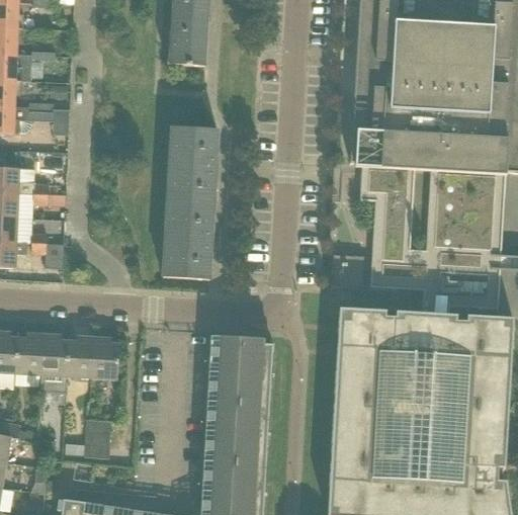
[(33,0),(33,8),(46,8),(47,0),(33,0)]
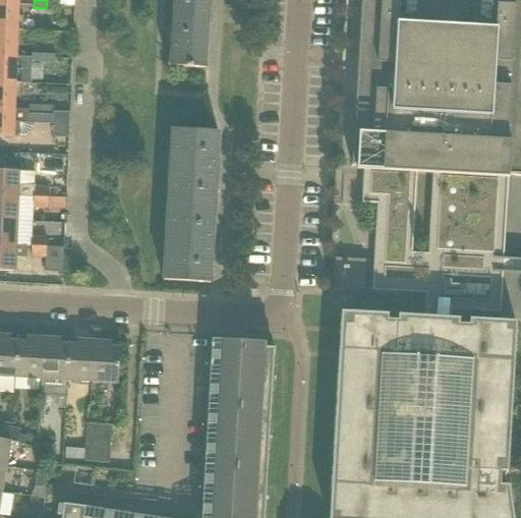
[(47,0),(46,8),(57,8),(58,0),(47,0)]
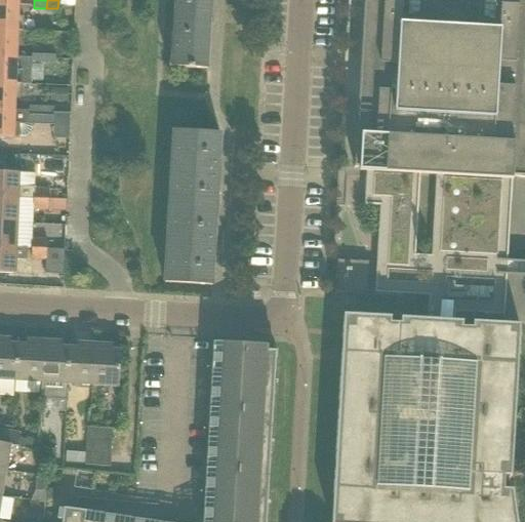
[(177,34),(175,65),(206,67),(210,0),(178,0),(175,0),(173,34),(177,34)]
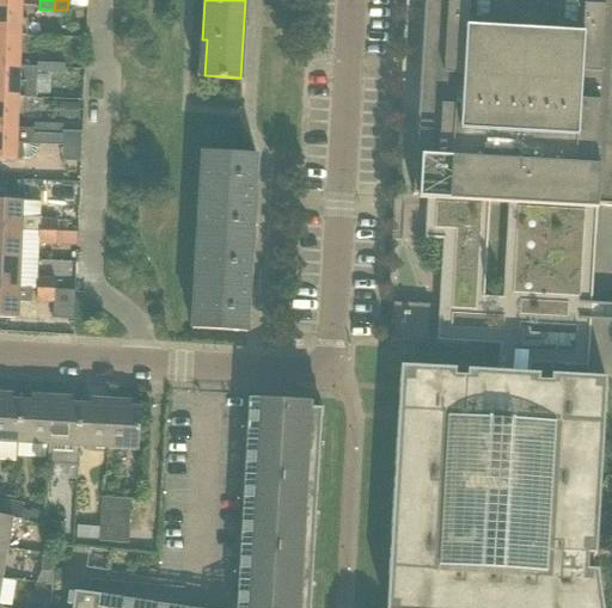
[(439,0),(435,74),(428,194),(436,194),(435,203),(427,203),(426,237),(444,237),(440,296),(439,320),(438,338),(501,342),(499,370),(467,368),(466,375),(539,379),(539,373),(530,372),(530,361),(587,364),(588,351),(577,351),(579,329),(580,304),(586,203),(611,203),(611,0),(439,0)]
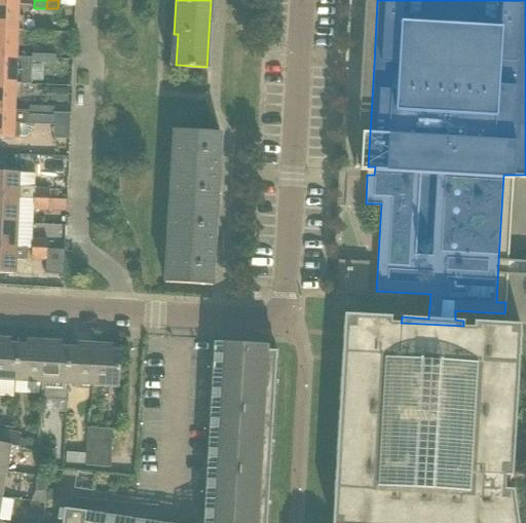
[(0,28),(24,29),(24,15),(20,15),(20,3),(20,2),(0,1),(0,28)]
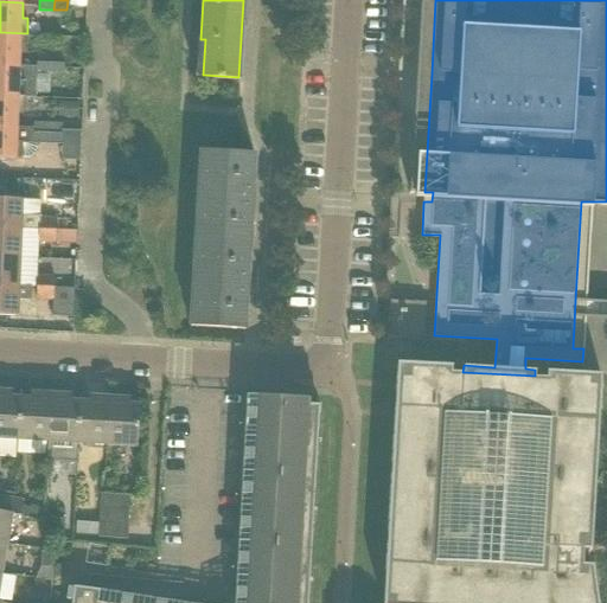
[(27,50),(27,33),(0,32),(0,63),(20,64),(21,50),(27,50)]
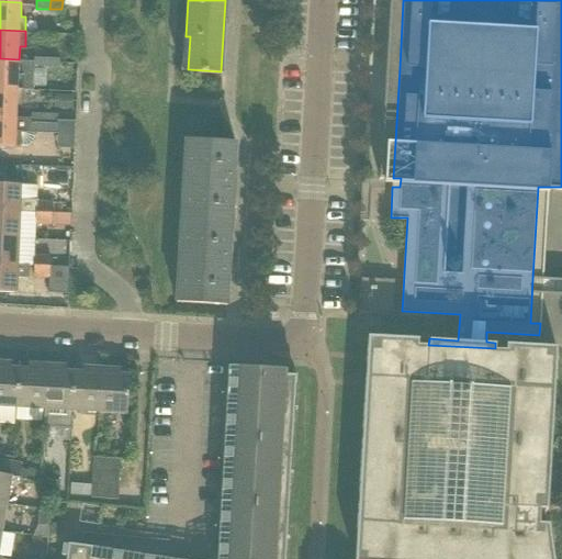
[(47,65),(48,56),(34,55),(34,59),(34,65),(47,65)]
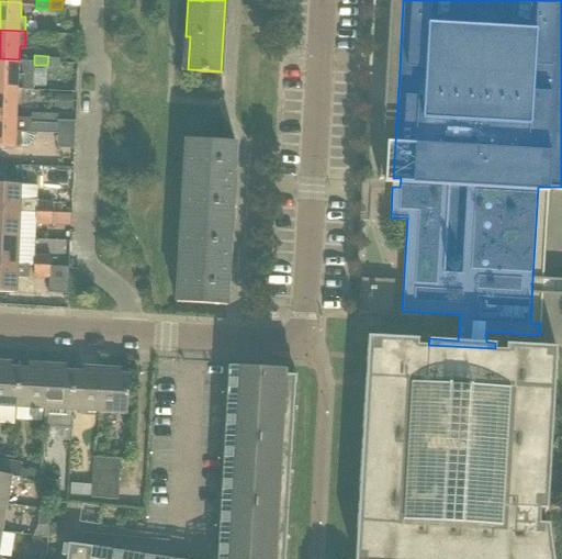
[(60,66),(60,56),(48,56),(47,65),(60,66)]
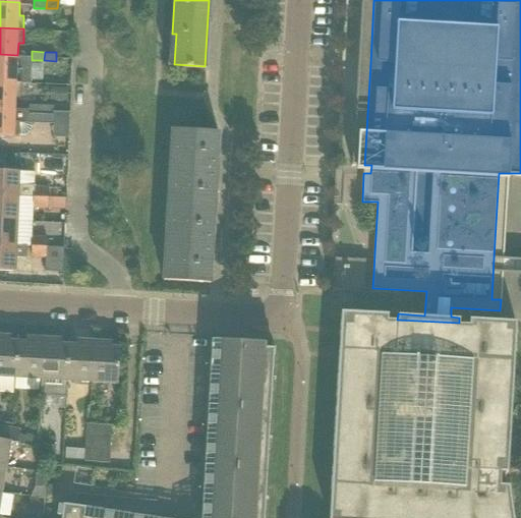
[(31,81),(32,60),(32,55),(17,55),(0,54),(0,80),(21,81),(31,81)]
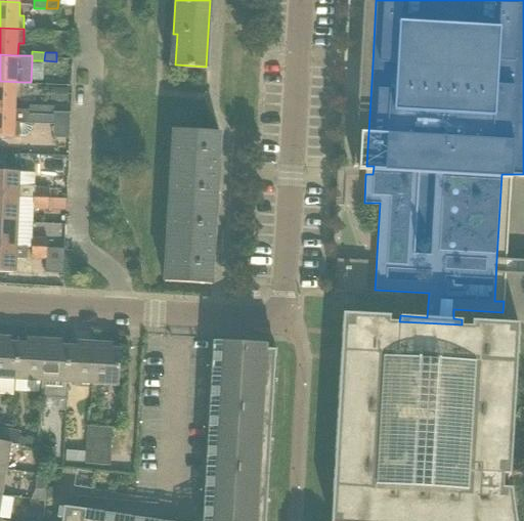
[(22,95),(22,82),(0,81),(0,107),(15,109),(16,95),(22,95)]
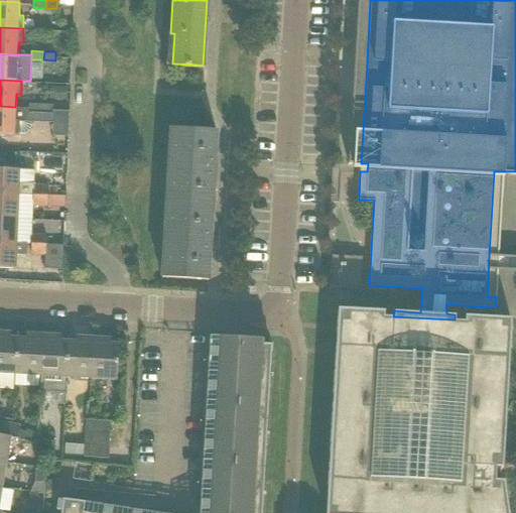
[(50,97),(67,98),(68,86),(50,85),(50,97)]
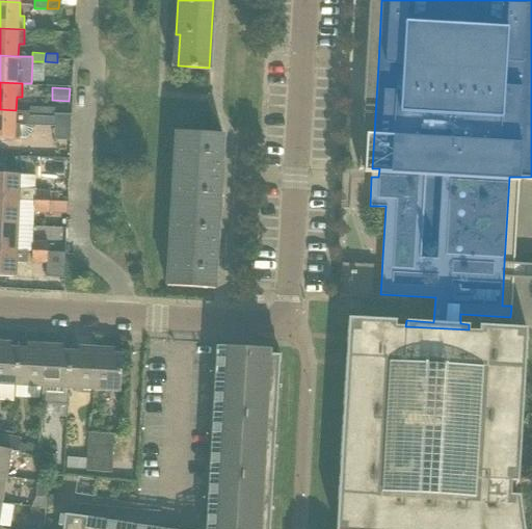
[(29,110),(29,114),(42,114),(43,107),(30,106),(29,110)]
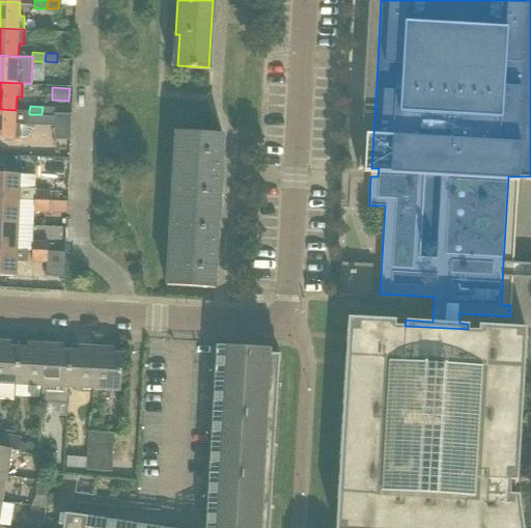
[(43,107),(42,114),(54,115),(55,107),(43,107)]
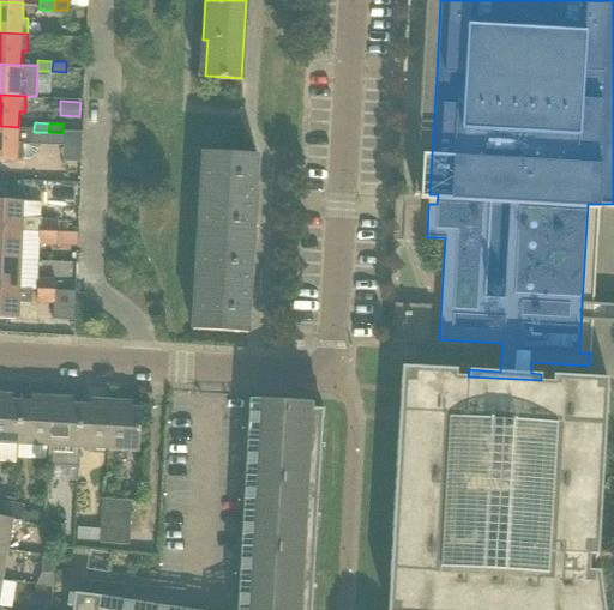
[(34,143),(34,132),(34,127),(18,127),(0,126),(0,157),(23,158),(23,156),(29,157),(36,151),(36,143),(34,143)]
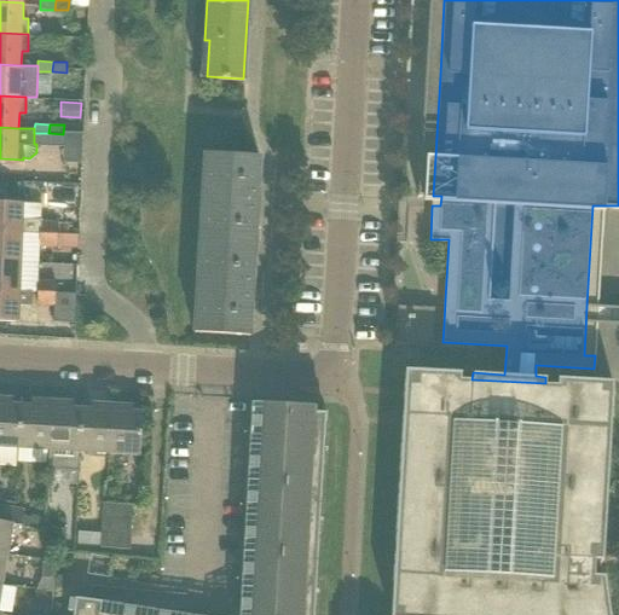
[(260,156),(259,156),(204,152),(204,156),(206,156),(206,155),(210,155),(209,172),(203,170),(200,225),(207,225),(206,242),(255,244),(260,156)]
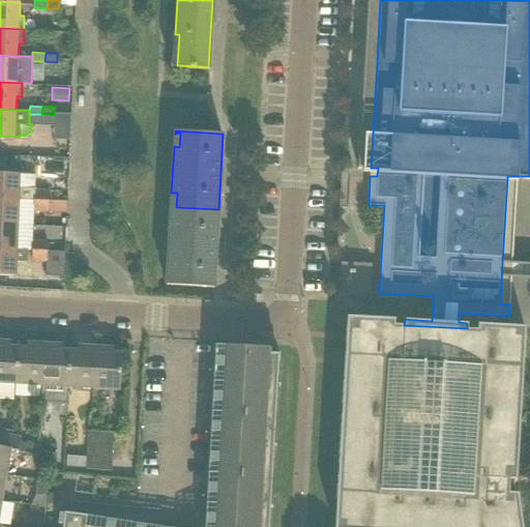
[(34,198),(49,199),(49,188),(35,188),(35,185),(18,186),(19,172),(0,171),(0,197),(18,198),(30,198),(34,199),(34,198)]
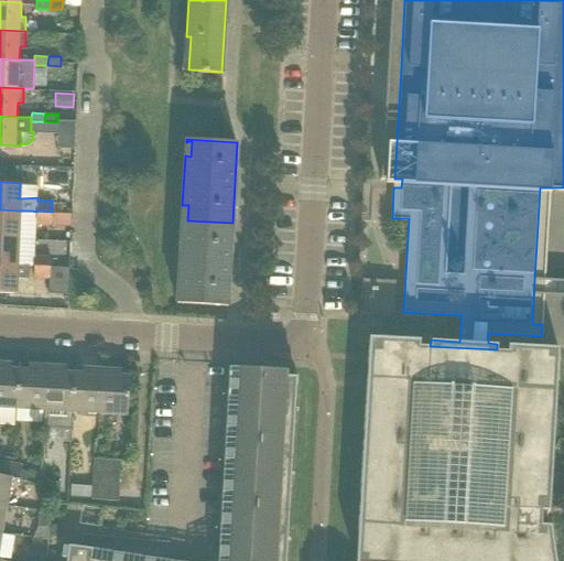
[(54,212),(66,212),(67,202),(54,202),(54,212)]
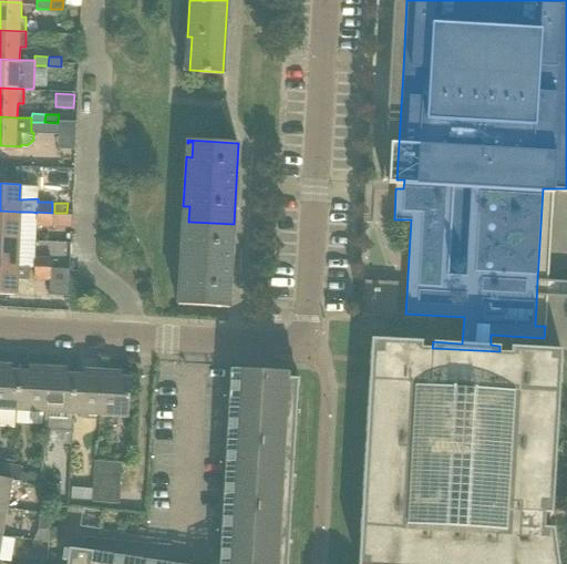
[(0,237),(18,238),(31,239),(32,212),(19,212),(0,211),(0,237)]
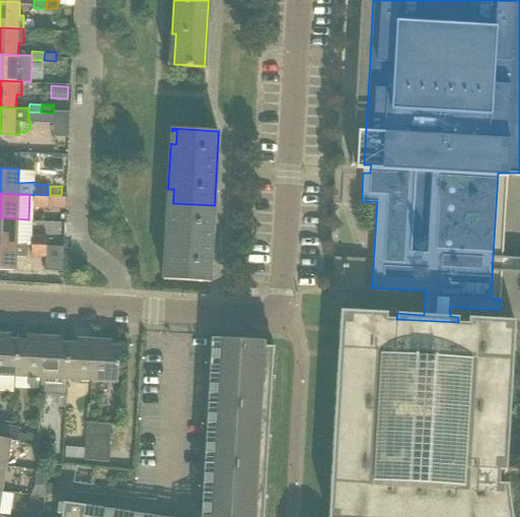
[(48,206),(65,207),(66,196),(61,195),(50,195),(48,195),(34,194),(34,195),(35,205),(48,206)]
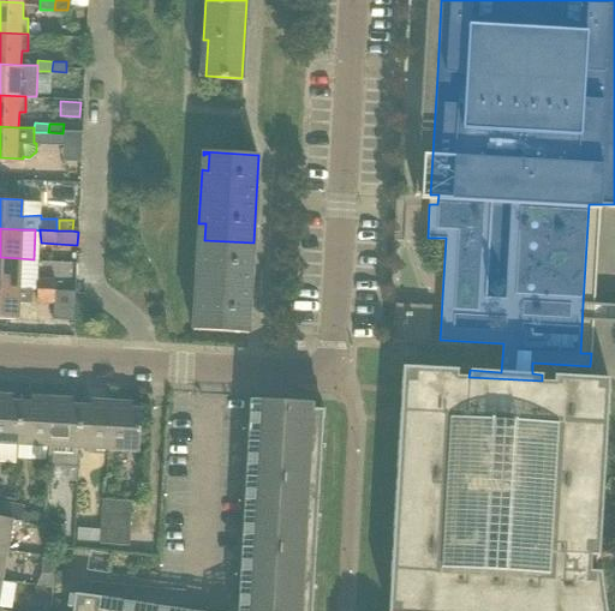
[(193,328),(248,331),(254,243),(204,240),(203,258),(197,258),(193,310),(199,311),(198,328),(195,327),(195,325),(193,325),(193,328)]
